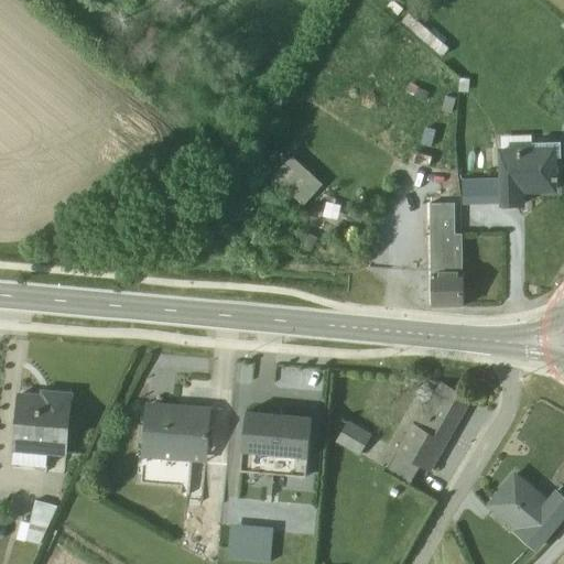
[(427,94),(410,84),(405,93),(423,101),(427,94)]
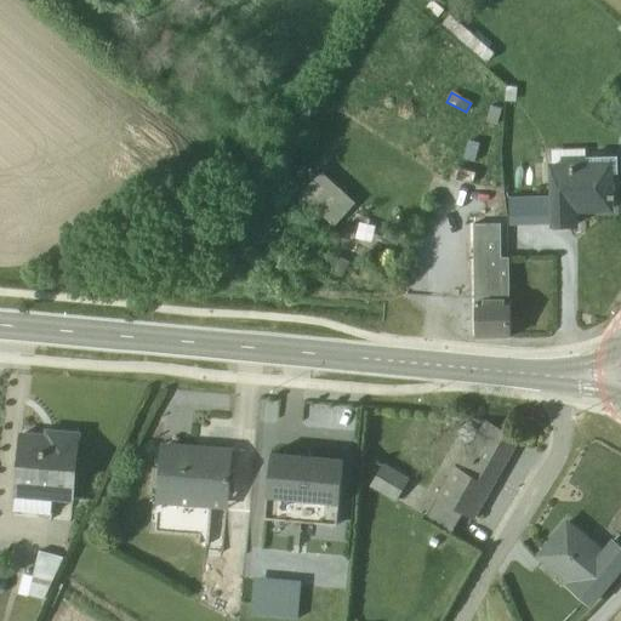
[(473,164),(479,146),(466,142),(461,160),(473,164)]
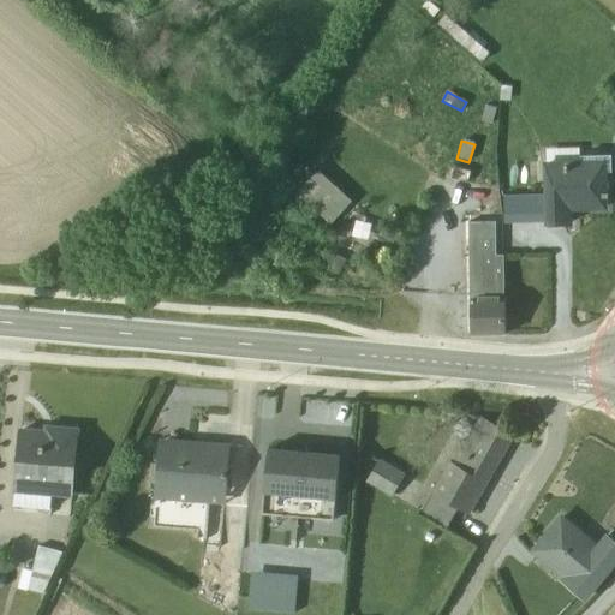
[(526,199),(527,219),(547,218),(547,224),(568,224),(568,209),(603,208),(603,173),(610,173),(610,156),(579,157),(578,149),(543,150),(544,162),(542,162),(543,198),(526,199)]
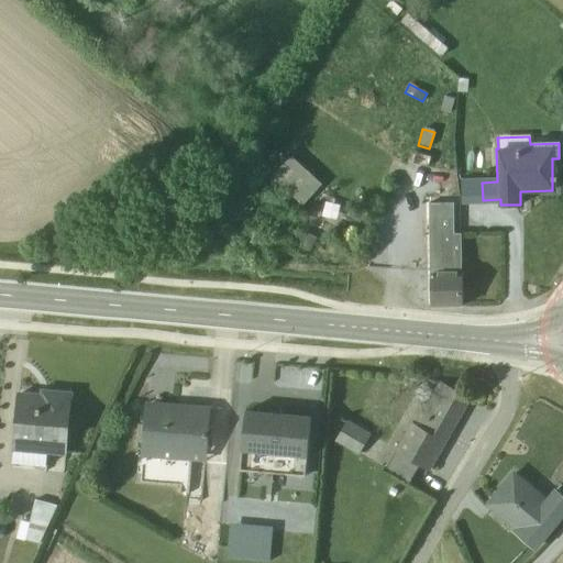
[(321,185),(290,156),(272,176),(304,205),(321,185)]
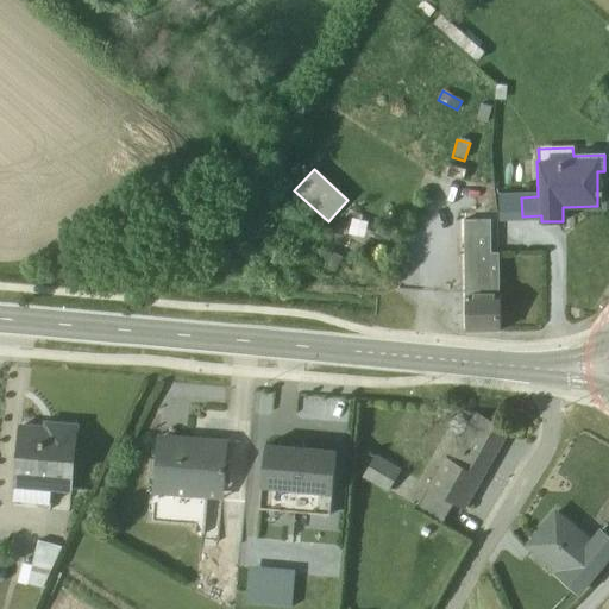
[(465,332),(500,332),(496,253),(490,253),(489,221),(464,221),(465,332)]
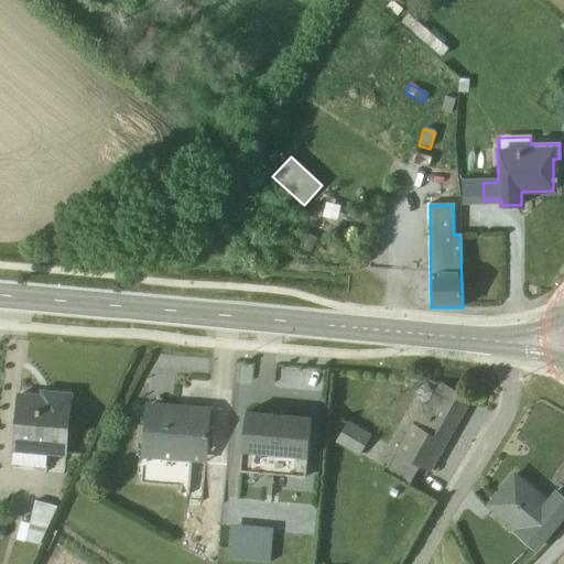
[(420,404),(393,452),(396,453),(386,470),(409,484),(419,466),(429,472),(469,402),(438,384),(425,407),(420,404)]
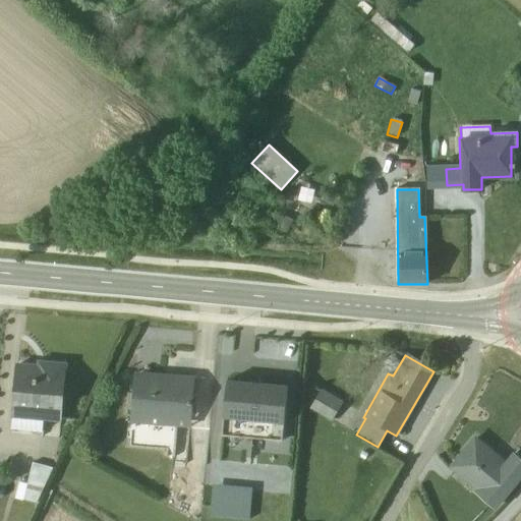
[(16,366),(10,430),(41,432),(43,421),(59,422),(64,366),(46,365),(45,372),(37,371),(37,368),(16,366)]
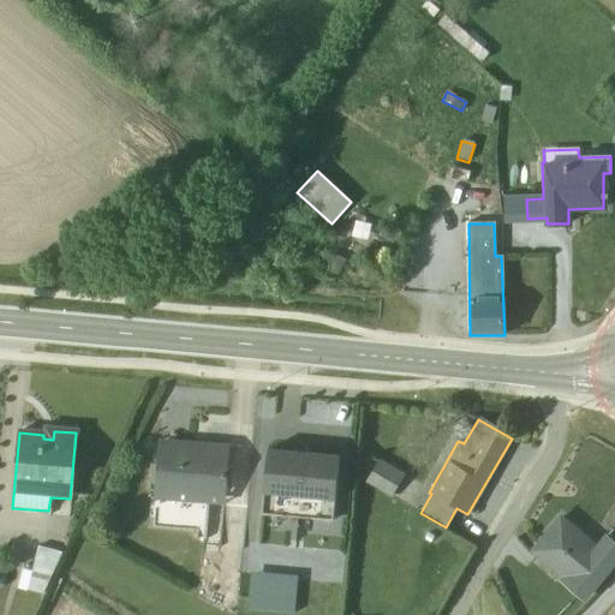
[(159,440),(155,500),(222,506),(227,446),(204,443),(159,440)]
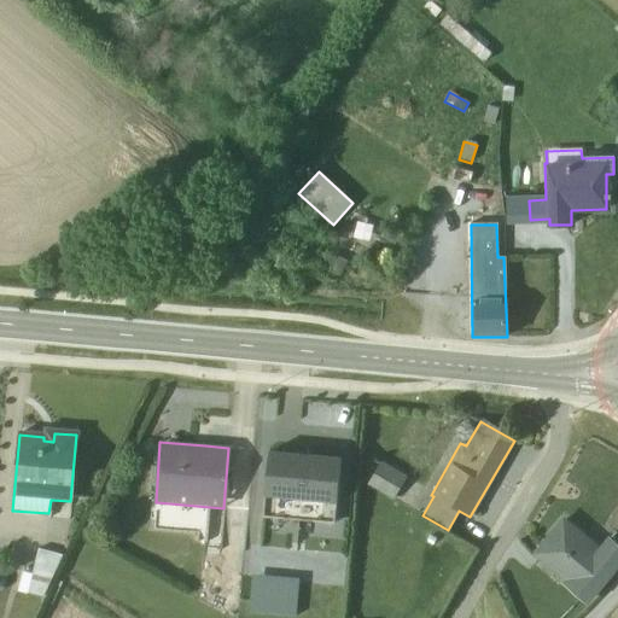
[(266,449),(261,519),(334,524),(339,454),(266,449)]
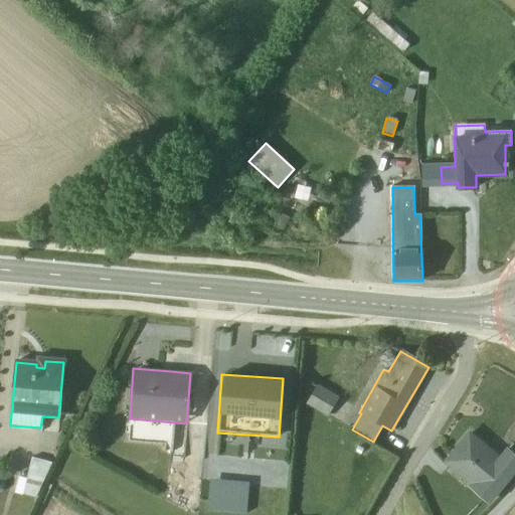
[(338,397),(318,385),(306,405),(327,417),(338,397)]
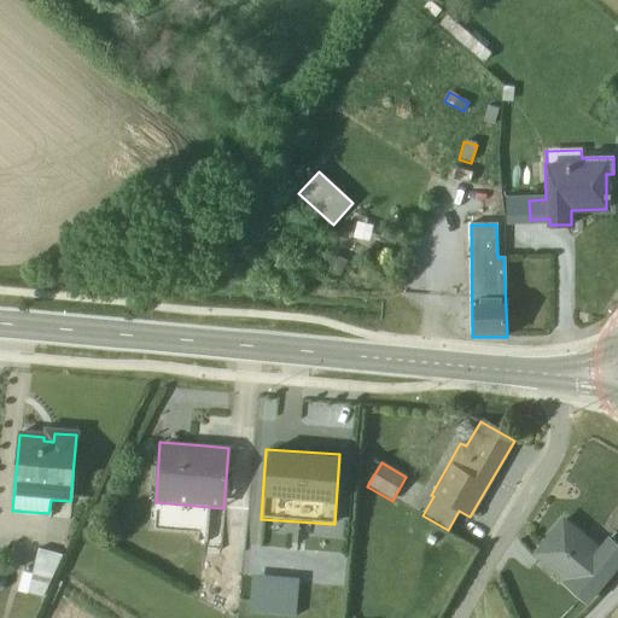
[(563,522),(535,554),(564,578),(559,583),(583,604),(617,563),(617,548),(608,541),(598,552),(563,522)]
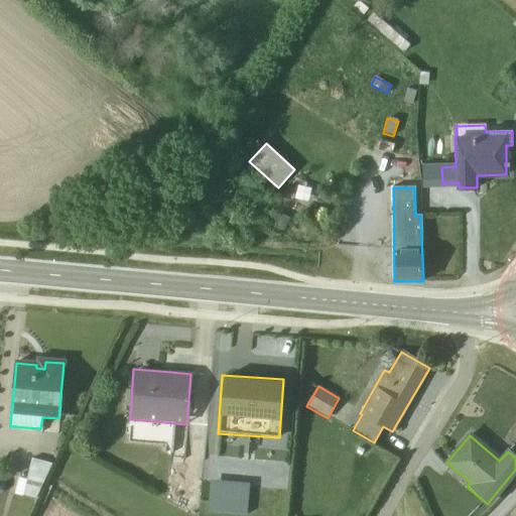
[(17,478),(13,494),(34,499),(50,465),(31,460),(26,480),(17,478)]
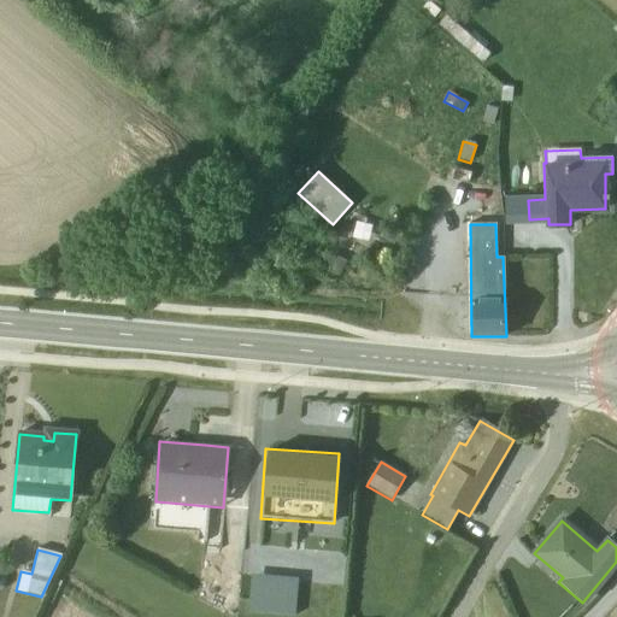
[(253,577),(250,612),(292,616),(294,616),(298,582),(253,577)]
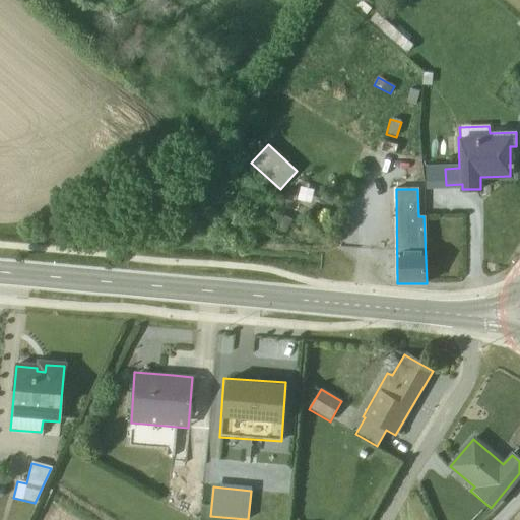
[(519,519),(519,508),(508,519),(519,519)]
